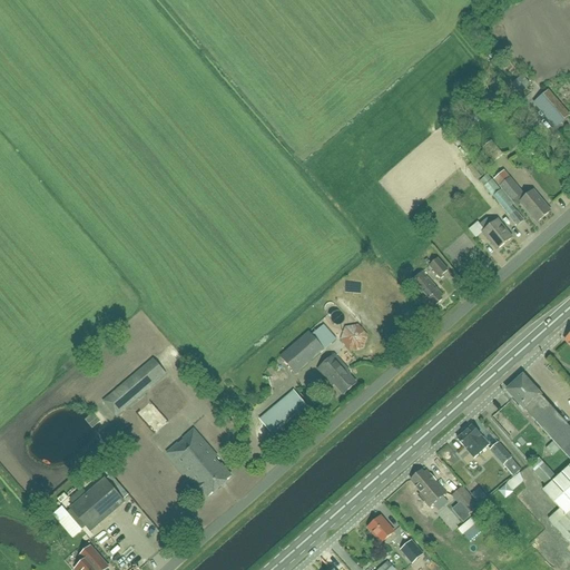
[(540,89),(533,94),(537,99),(543,94),(540,89)]
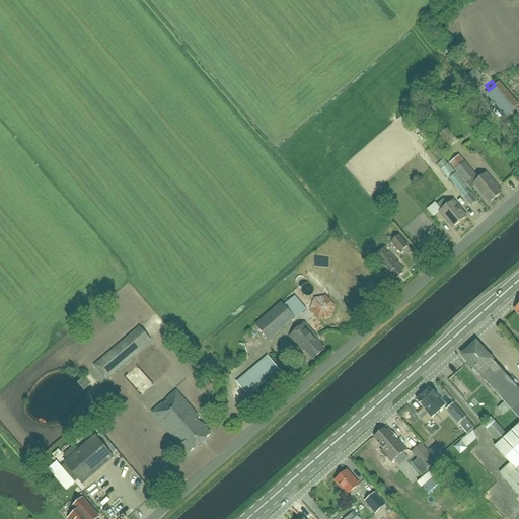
[(486,94),(506,118),(518,105),(500,83),(486,94)]
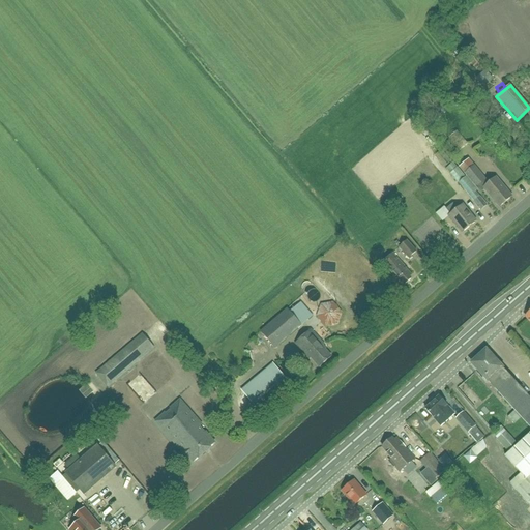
[(455,133),(448,139),(460,151),(467,145),(455,133)]
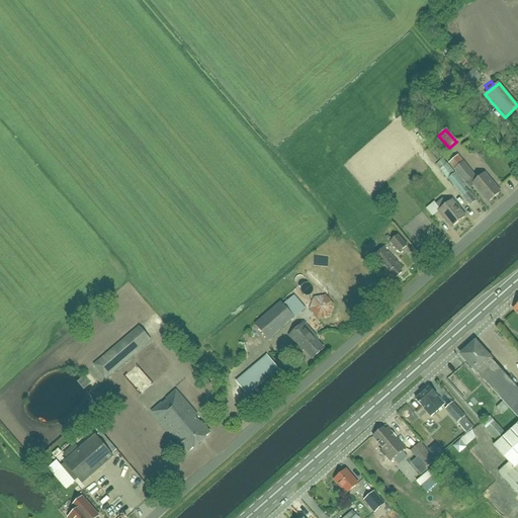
[(442,158),(432,147),(425,153),(435,164),(442,158)]
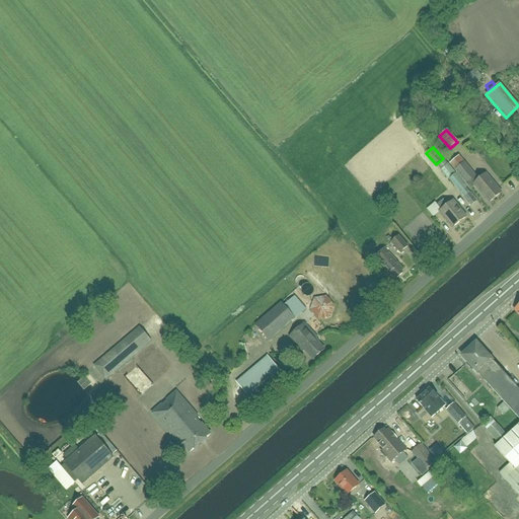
[(470,194),(465,189),(467,187),(445,159),(437,165),(449,179),(464,198),(464,199),(470,207),(476,201),(470,194)]
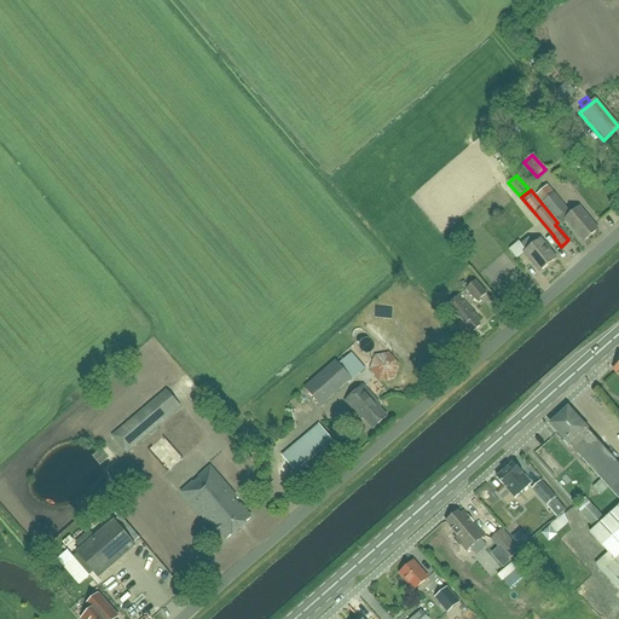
[(562,225),(566,221),(583,242),(599,230),(579,207),(572,214),(554,194),(543,203),(562,225)]
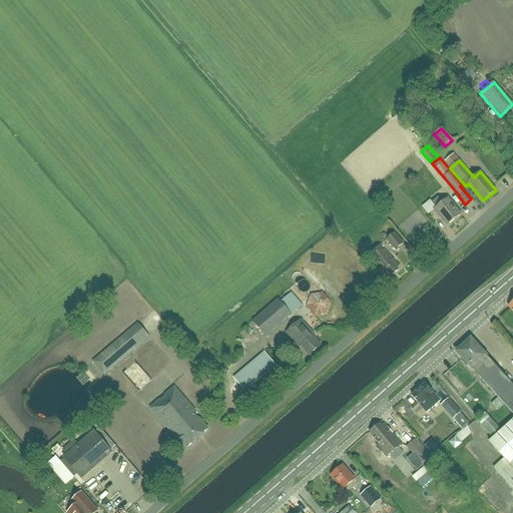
[(447,225),(461,214),(448,198),(444,201),(439,196),(433,202),(437,207),(434,209),(447,225)]
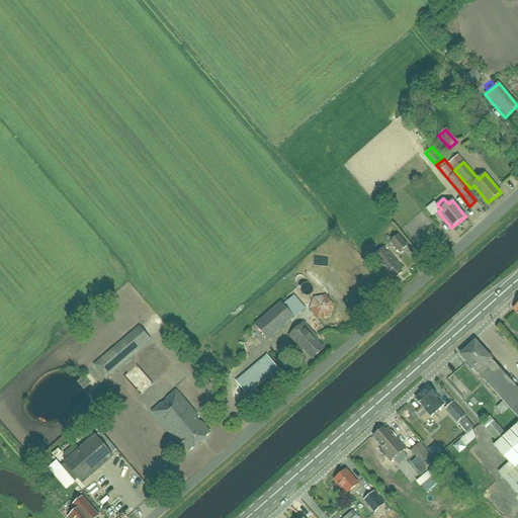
[(400,253),(407,246),(398,236),(391,243),(400,253)]
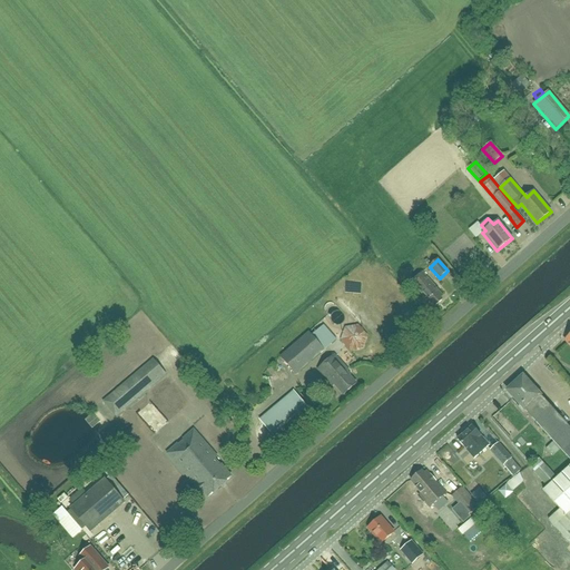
[(441,298),(443,296),(423,273),(411,283),(428,302),(429,300),(435,307),(442,301),(441,298)]
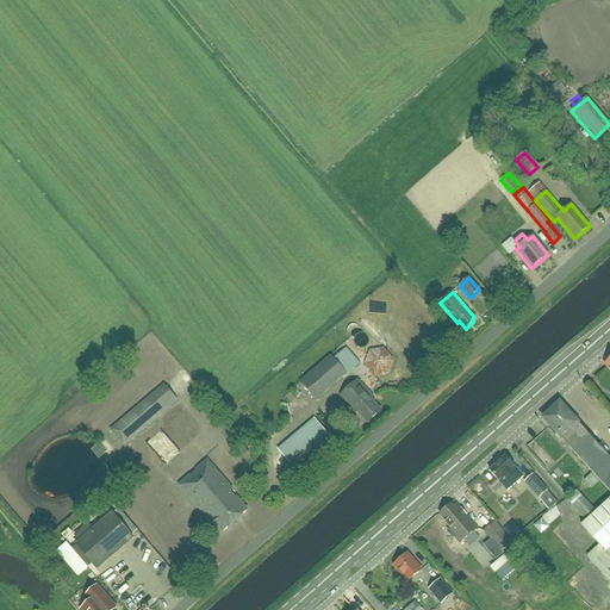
[(317,402),(360,363),(347,348),(334,360),(330,355),(300,381),(317,402)]
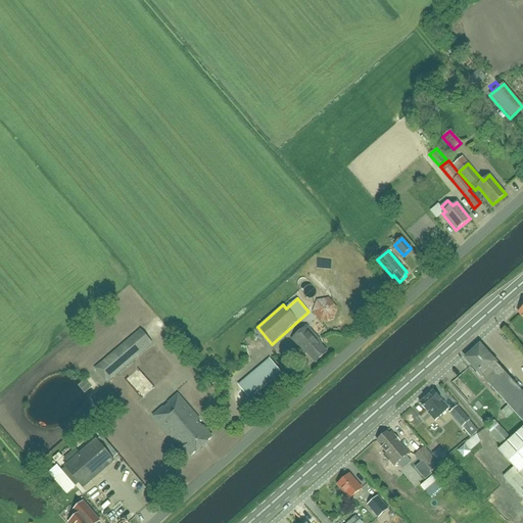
[(332,320),(337,307),(329,298),(317,300),(313,312),(320,322),(332,320)]
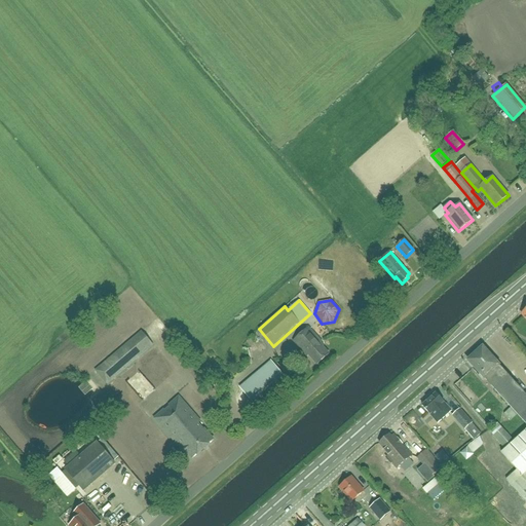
[(317,365),(329,354),(321,345),(323,343),(309,328),(293,342),(306,358),(309,354),(317,365)]
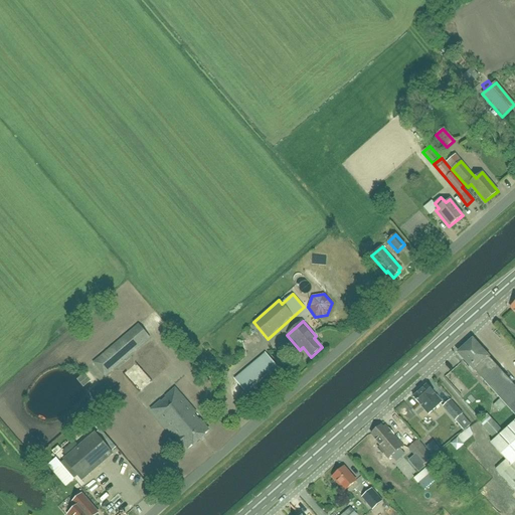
[(105,376),(150,337),(138,324),(94,363),(105,376)]
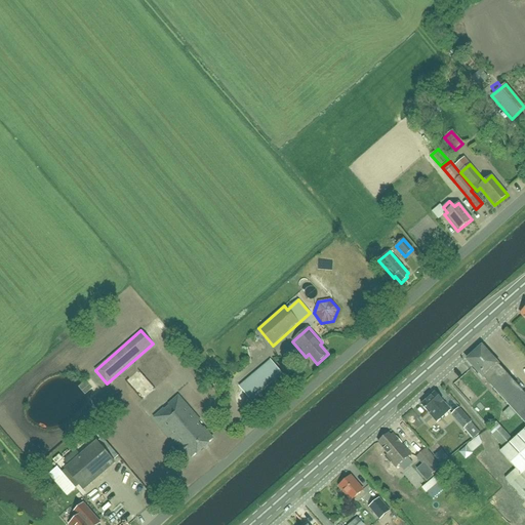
[(524,394),(482,347),(467,360),(473,367),(472,368),(482,379),(484,378),(494,390),(524,423),(524,430),(500,452),(516,470),(506,479),(524,500),(524,394)]
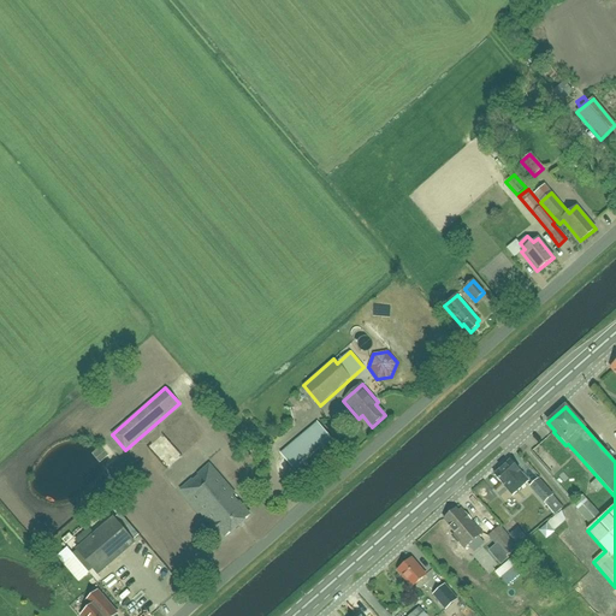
[(295,471),(332,439),(318,422),(280,454),(295,471)]
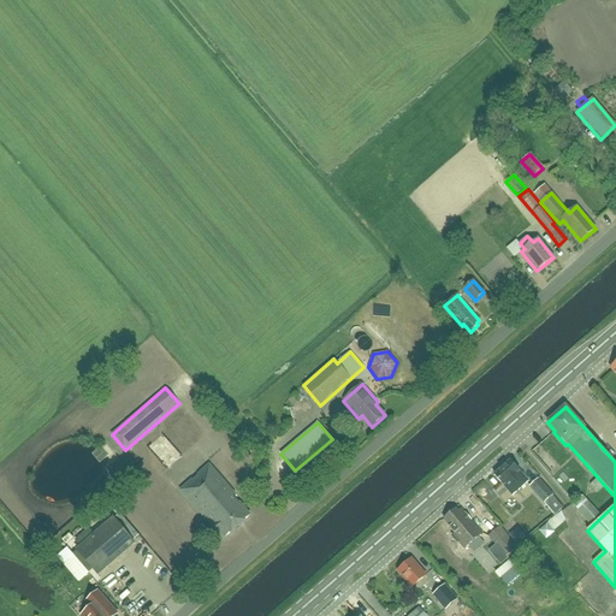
[(513,496),(528,481),(510,461),(493,475),(513,496)]
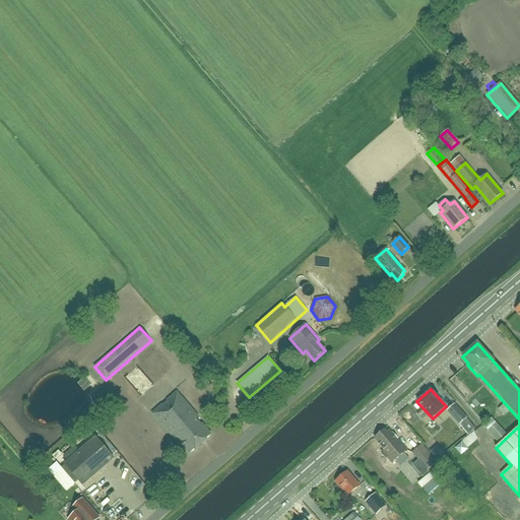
[(189,453),(210,435),(202,425),(201,426),(195,418),(198,416),(177,392),(152,413),(179,445),(177,446),(182,451),(185,448),(189,453)]
